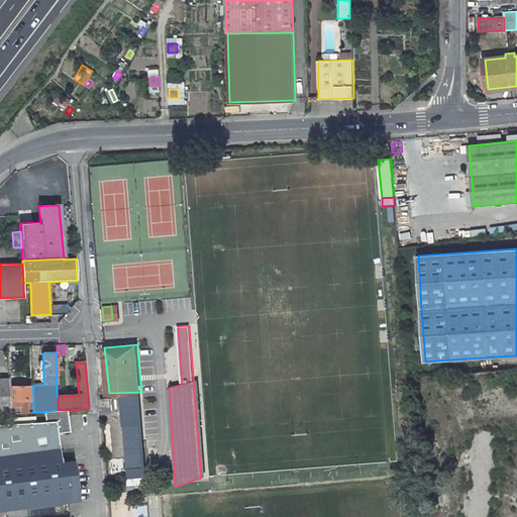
[(8,387),(8,379),(0,379),(0,414),(9,414),(9,402),(8,387)]
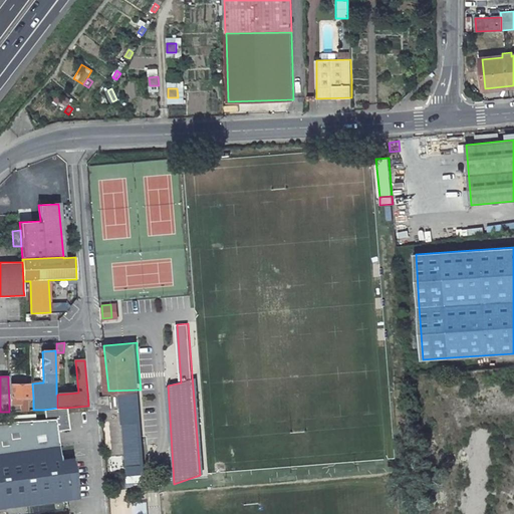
[(9,400),(30,400),(30,398),(29,384),(22,384),(22,381),(16,381),(16,384),(8,384),(9,400)]
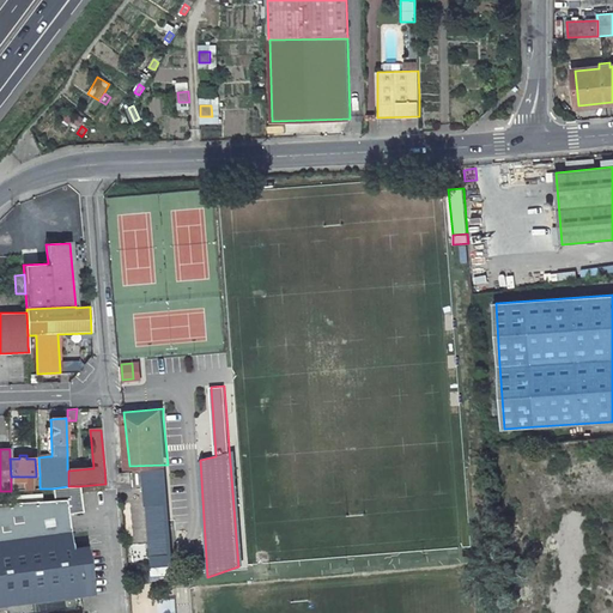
[(167,469),(140,471),(149,534),(171,533),(167,469)]
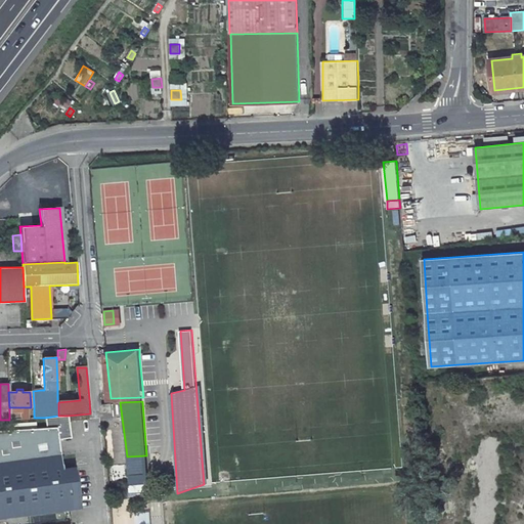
[(103,419),(113,419),(111,403),(102,404),(103,419)]
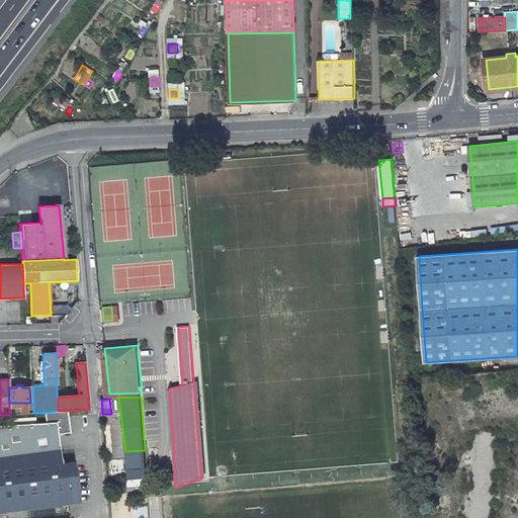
[(33,401),(30,401),(30,403),(9,403),(9,415),(33,413),(33,401)]
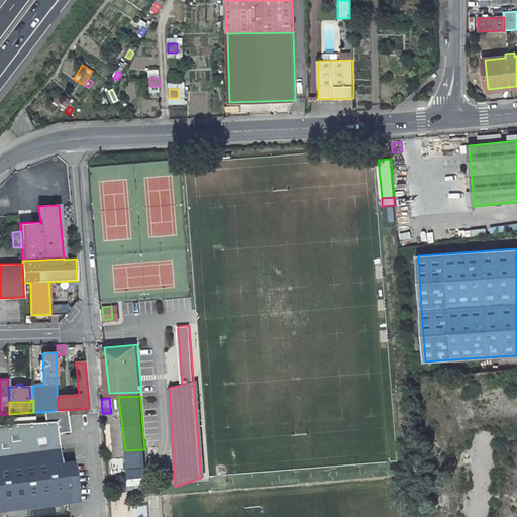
[(0,424),(0,456),(59,448),(58,433),(70,432),(67,410),(58,410),(44,412),(45,422),(0,424)]
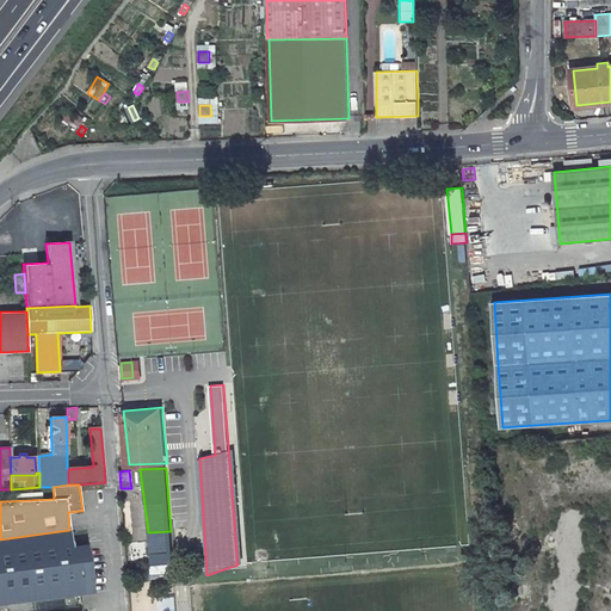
[(0,539),(0,605),(93,592),(87,544),(72,547),(69,530),(0,539)]
